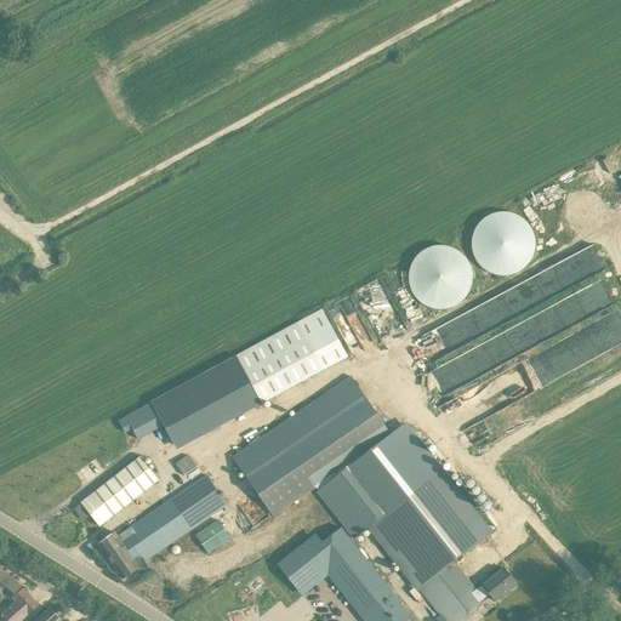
[(472,237),(471,244),(471,250),(473,257),(478,265),(482,269),(490,274),(496,275),(499,275),(501,277),(505,277),(506,275),(508,275),(513,274),(519,272),(528,263),(531,257),(534,252),(535,246),(534,239),(531,231),(527,223),(518,216),(508,212),(501,212),(497,214),(493,214),(490,215),(486,216),(483,218),(482,220),(478,224),(474,229),(472,237)]
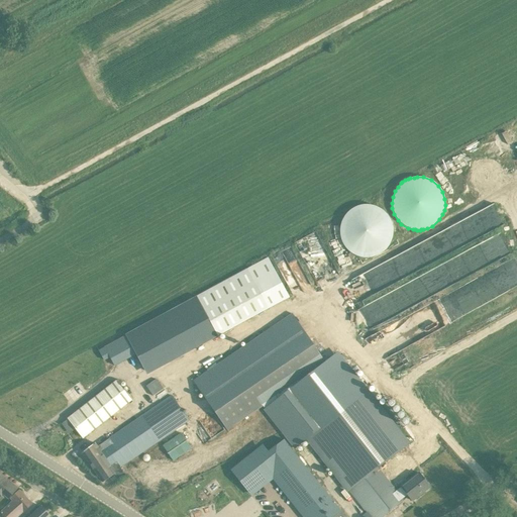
[(369,205),(368,205),(367,205),(366,205),(364,205),(363,205),(360,205),(359,206),(357,206),(356,207),(355,207),(353,208),(352,209),(351,210),(349,210),(347,212),(345,215),(343,217),(342,220),(341,223),(340,226),(340,228),(339,229),(339,232),(340,235),(340,238),(341,240),(342,243),(343,244),(344,246),(344,247),(345,248),(346,249),(347,250),(347,251),(348,252),(349,252),(350,253),(351,254),(352,255),(353,255),(354,256),(355,257),(356,257),(357,259),(358,259),(360,259),(362,260),(363,260),(365,260),(367,260),(368,260),(370,260),(371,260),(372,259),(374,259),(375,259),(376,257),(377,257),(380,255),(381,254),(383,253),(385,251),(386,250),(387,249),(388,247),(389,245),(390,244),(391,241),(392,239),(392,238),(392,236),(393,235),(393,234),(393,232),(393,231),(393,229),(393,227),(392,226),(392,224),(391,221),(390,219),(388,216),(387,215),(385,213),(384,212),(382,210),(379,208),(376,207),(373,206),(370,205),(369,205)]
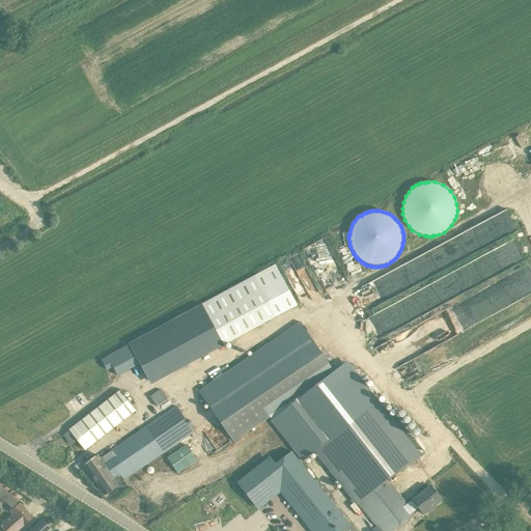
[(510,211),(386,270),(398,296),(365,311),(381,341),(468,300),(464,292),(460,294),(456,285),(445,291),(446,295),(437,300),(431,288),(430,289),(426,280),(437,275),(439,280),(454,272),(452,269),(476,257),(474,253),(521,231),(510,211)]
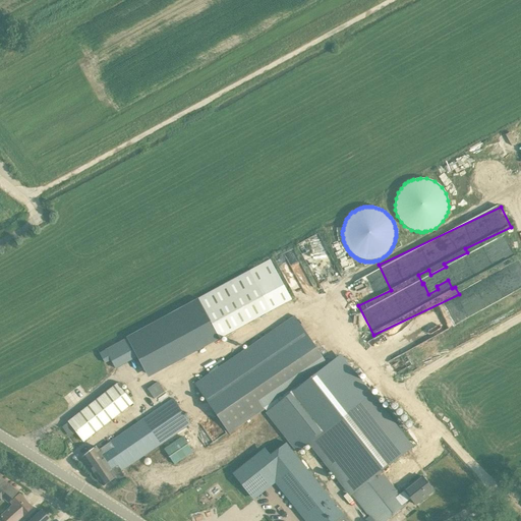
[(221,341),(271,311),(247,273),(197,302),(221,341)]
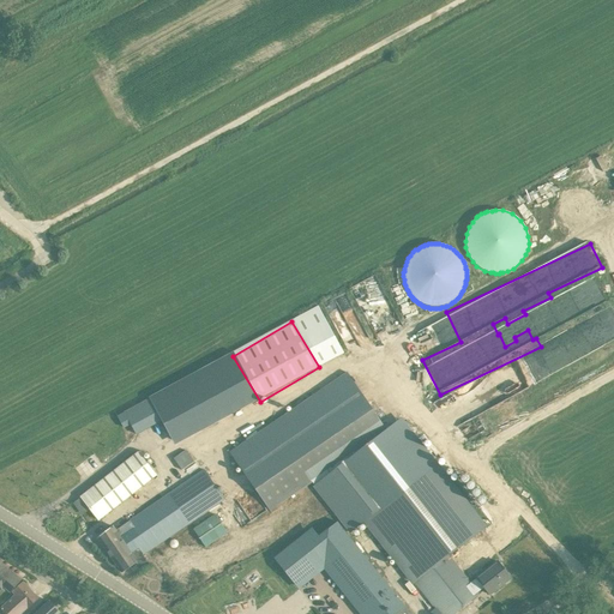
[(353,329),(362,345),(372,339),(362,323),(353,329)]
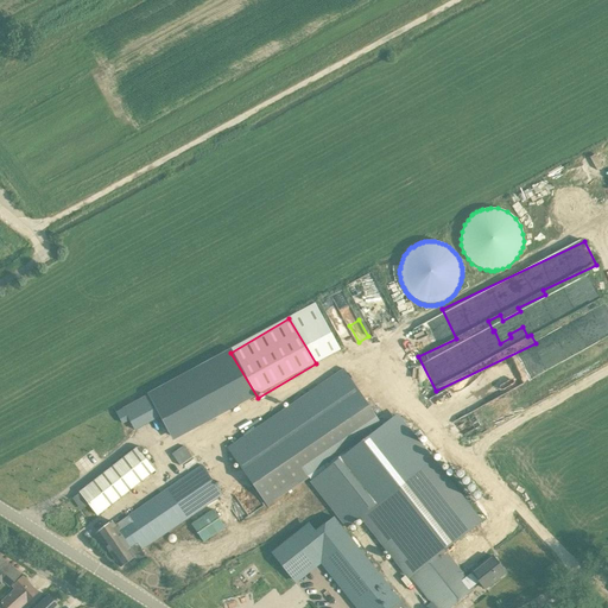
[(562,366),(456,415),(464,432),(473,428),(472,425),(500,412),(499,410),(511,404),(514,412),(544,399),(540,391),(553,385),(551,379),(565,373),(562,366)]
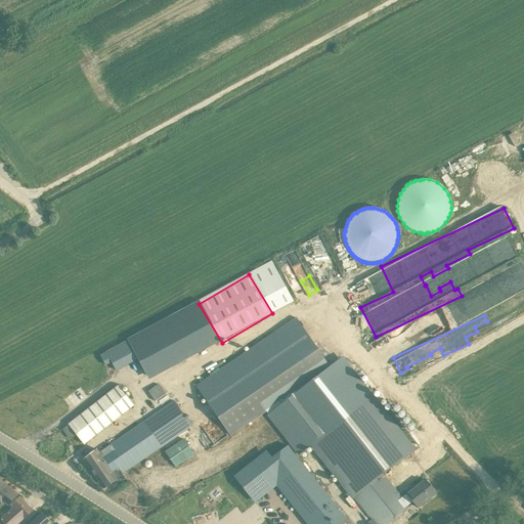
[(296,317),(262,343),(200,389),(234,437),(332,364),(296,317)]
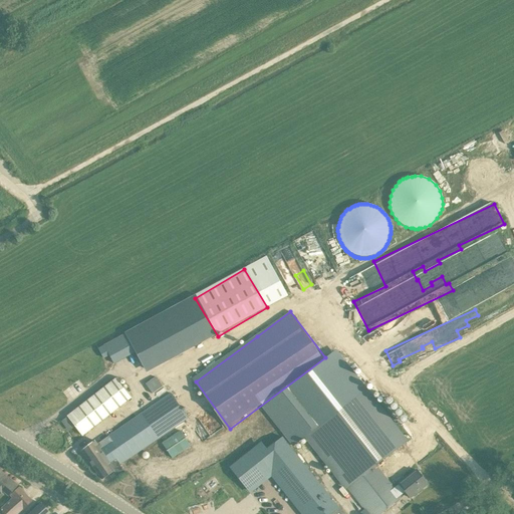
[(334,351),(280,394),(310,432),(363,390),(334,351)]
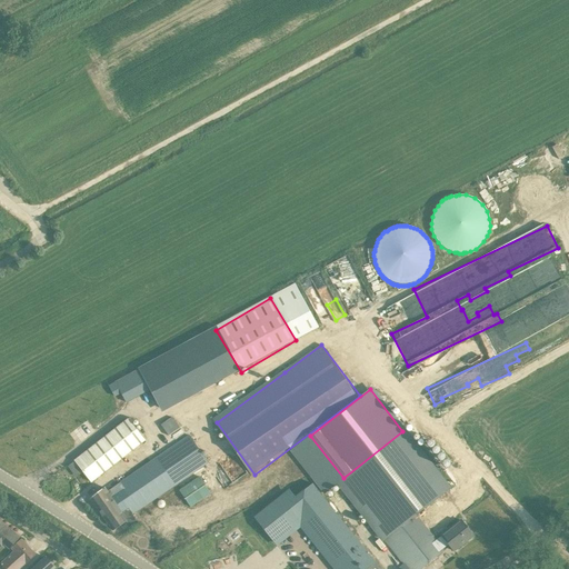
[(146,440),(129,418),(76,460),(92,481),(146,440)]
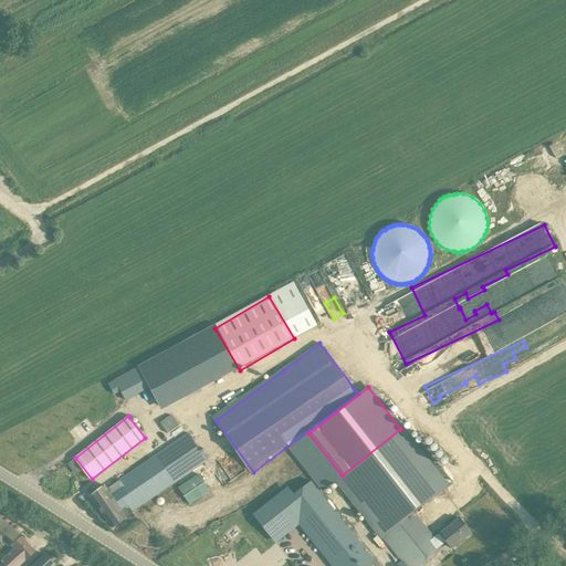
[(171,416),(159,423),(167,433),(178,426),(171,416)]
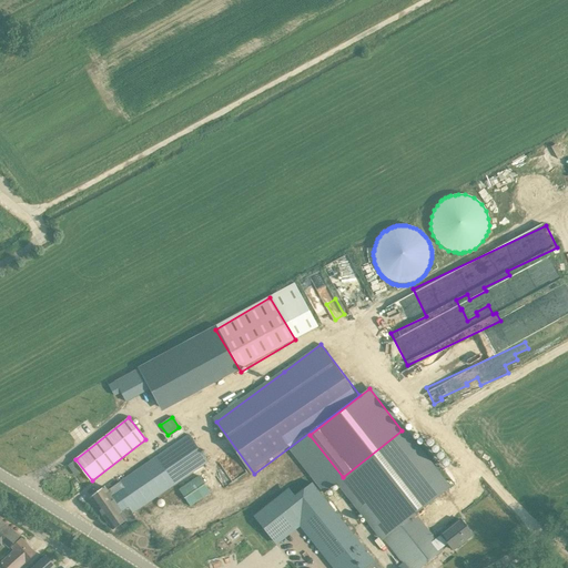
[(448,488),(402,430),(343,477),(337,483),(404,564),(405,563),(408,567),(418,567),(443,549),(442,548),(434,539),(415,515),(448,488)]
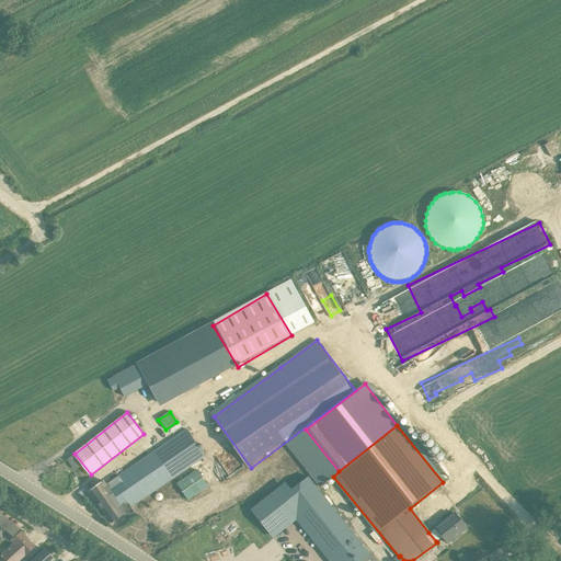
[(129,507),(204,456),(186,430),(105,484),(103,481),(89,491),(111,523),(124,513),(126,517),(133,513),(129,507)]
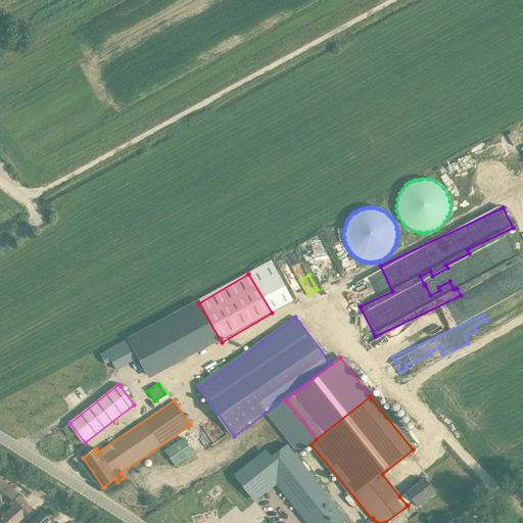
[(311,444),(316,439),(285,400),(269,414),(299,453),(311,444)]
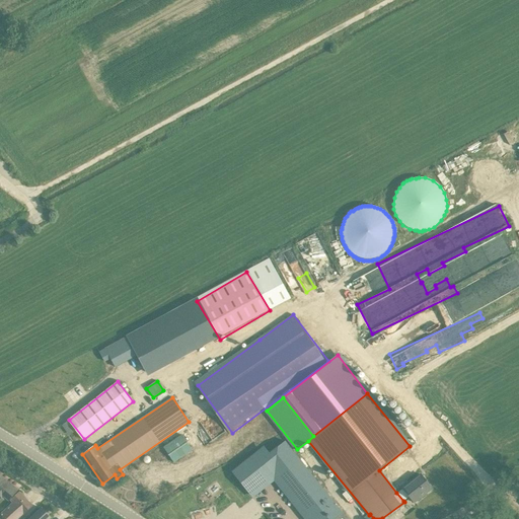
[(173,462),(192,450),(181,435),(163,447),(173,462)]
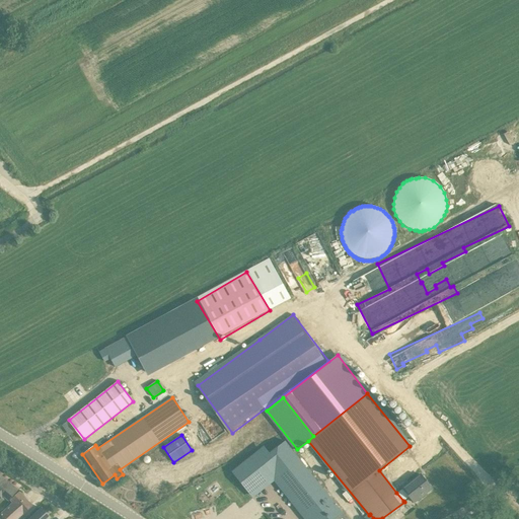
[(347,518),(291,449),(285,440),(262,458),(256,451),(231,471),(250,495),(275,474),(309,518),(347,518)]
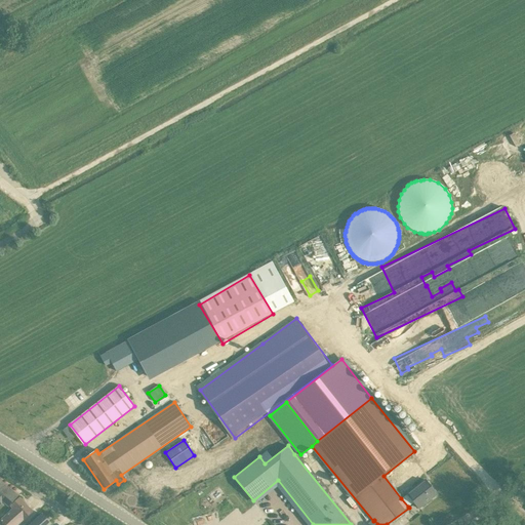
[(426,479),(401,498),(408,507),(413,501),(418,508),(437,493),(426,479)]
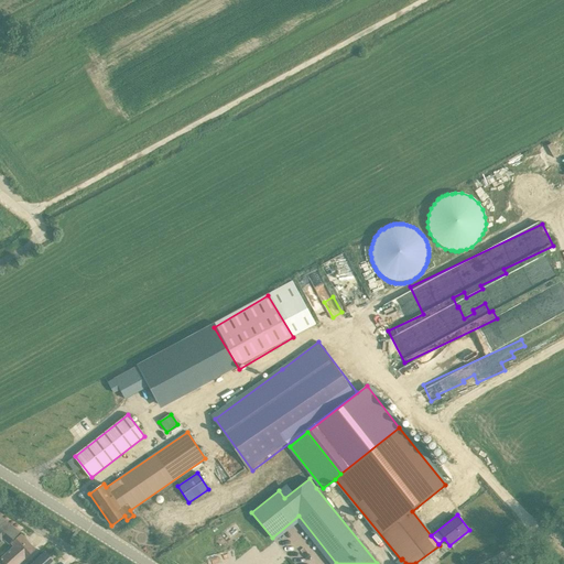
[(10,542),(19,532),(0,516),(0,542),(4,539),(10,542)]
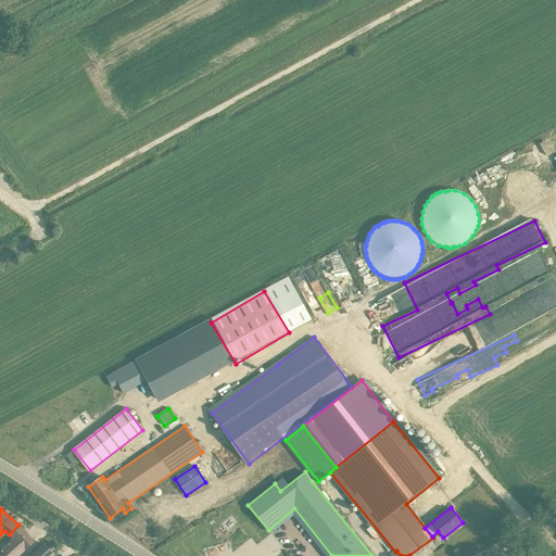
[(234,514),(217,525),(224,534),(240,523),(234,514)]
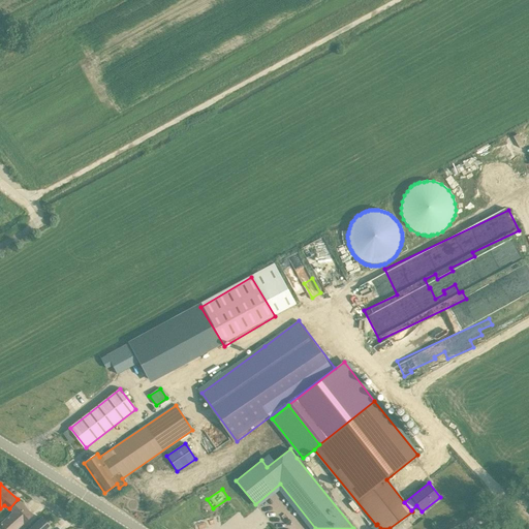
[(5,528),(17,528),(33,515),(21,501),(11,509),(13,512),(1,524),(0,523),(0,528),(4,528),(5,528)]
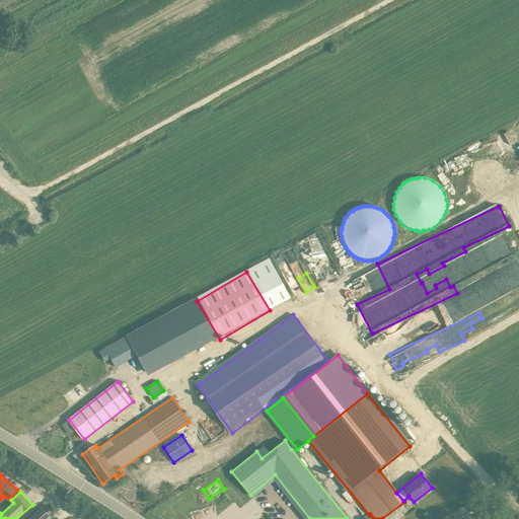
[(48,518),(51,517),(42,508),(32,516),(32,517),(29,514),(22,518),(48,518)]
